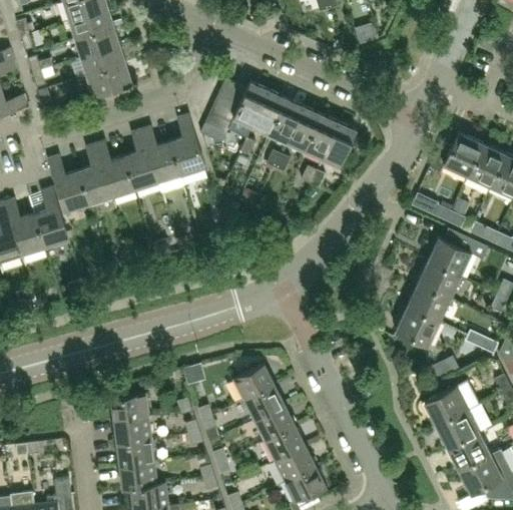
[(22,10),(19,0),(8,0),(13,13),(22,10)]
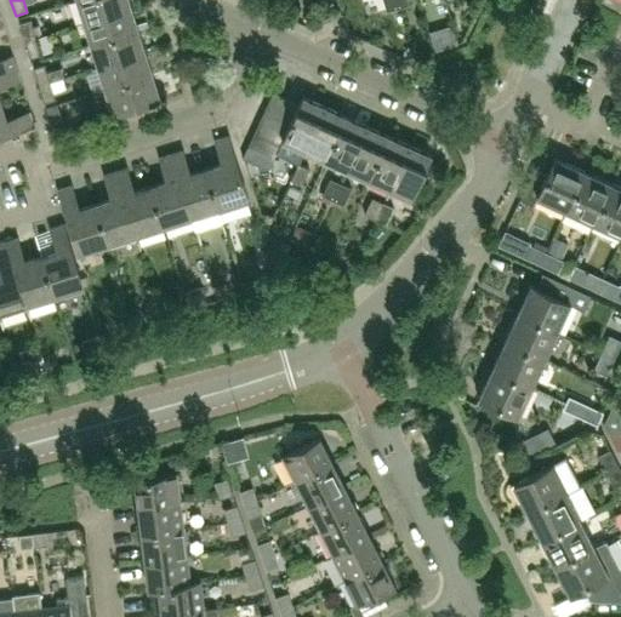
[(131,9),(127,0),(81,0),(78,1),(84,23),(131,9)]
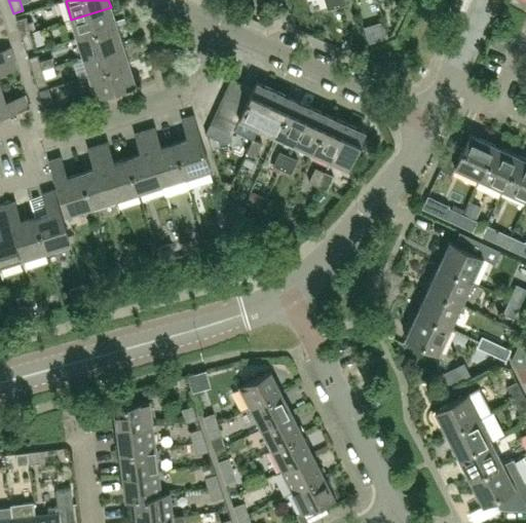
[(337,8),(334,0),(323,0),(327,11),(337,8)]
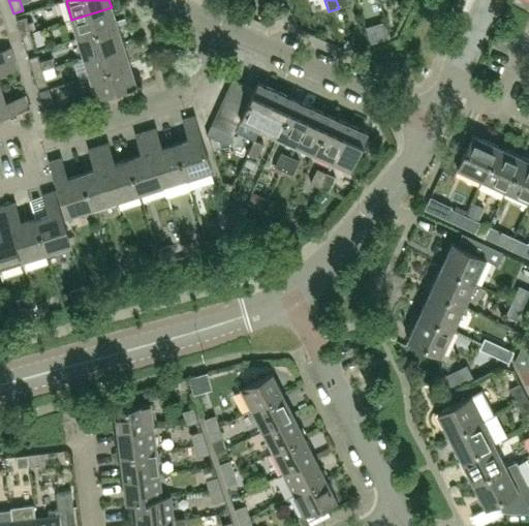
[(348,5),(346,0),(336,0),(339,8),(348,5)]
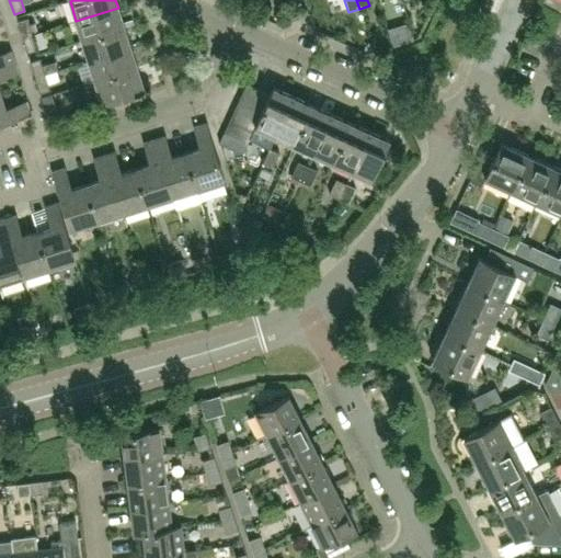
[(125,29),(118,8),(76,21),(82,42),(125,29)]
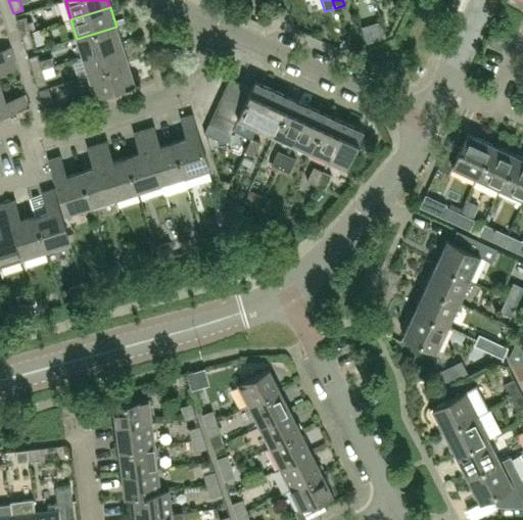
[(30,33),(26,18),(15,21),(20,36),(30,33)]
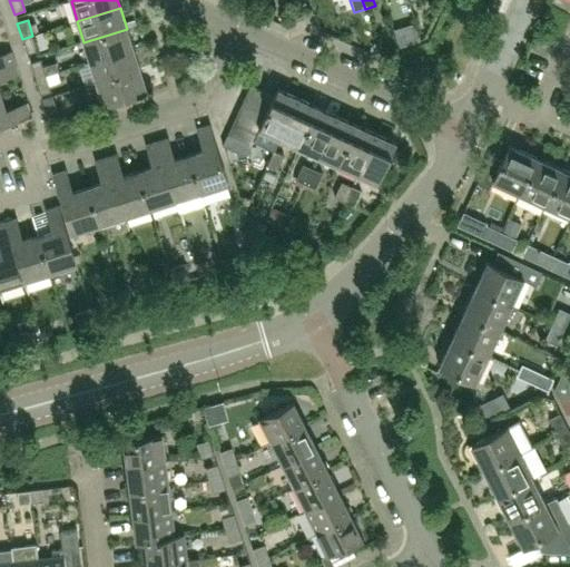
[(133,49),(127,29),(84,42),(90,62),(133,49)]
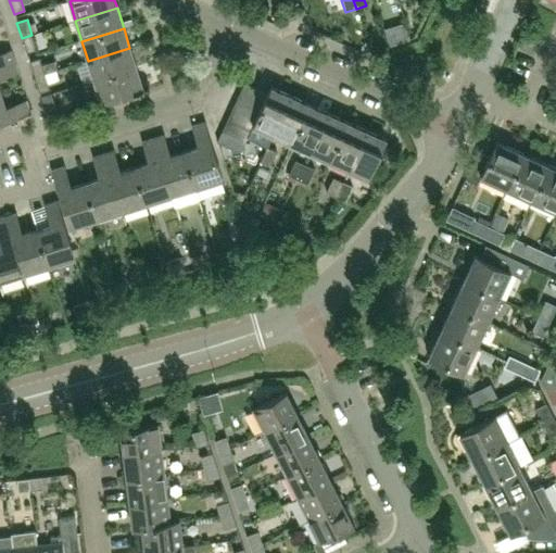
[(37,51),(32,35),(22,38),(27,54),(37,51)]
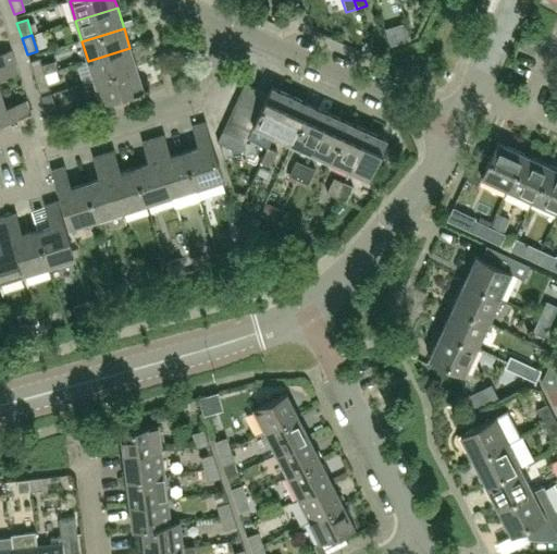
[(94,82),(136,69),(130,48),(88,61),(94,82)]
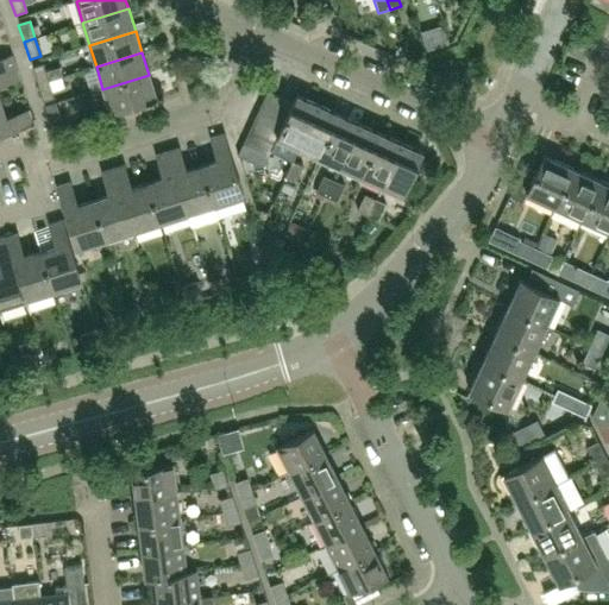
[(0,74),(14,69),(11,58),(0,61),(0,74)]
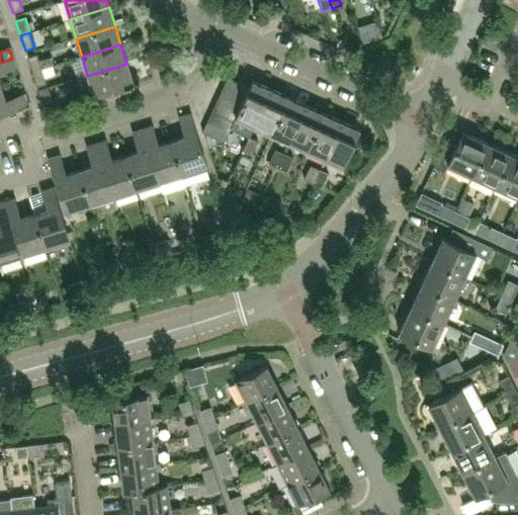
[(41,70),(36,56),(27,59),(31,73),(41,70)]
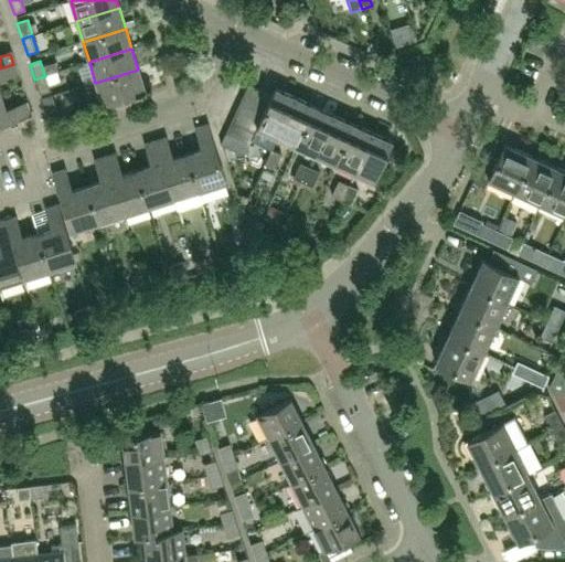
[(0,96),(1,96),(0,94),(0,80),(17,75),(13,64),(0,69),(0,96)]
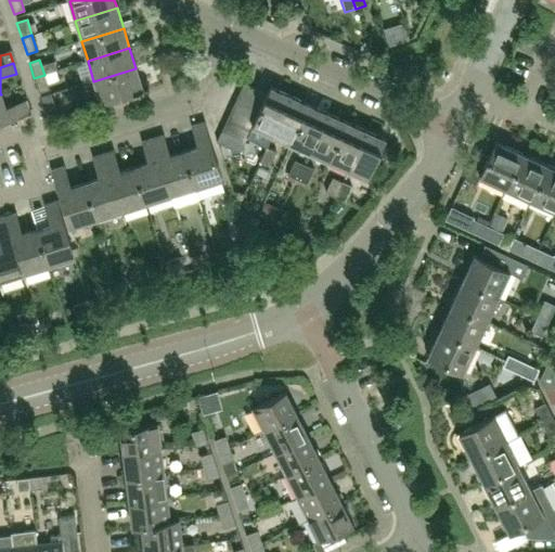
[(142,88),(136,68),(93,81),(100,101),(142,88)]
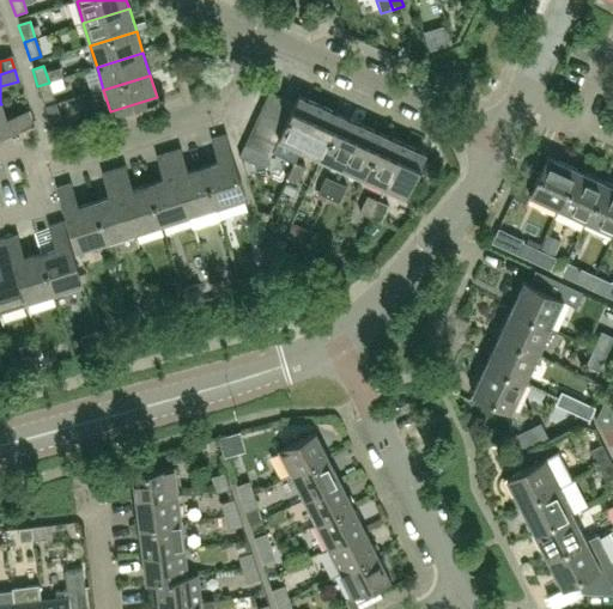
[(54,99),(49,83),(37,86),(43,103),(54,99)]
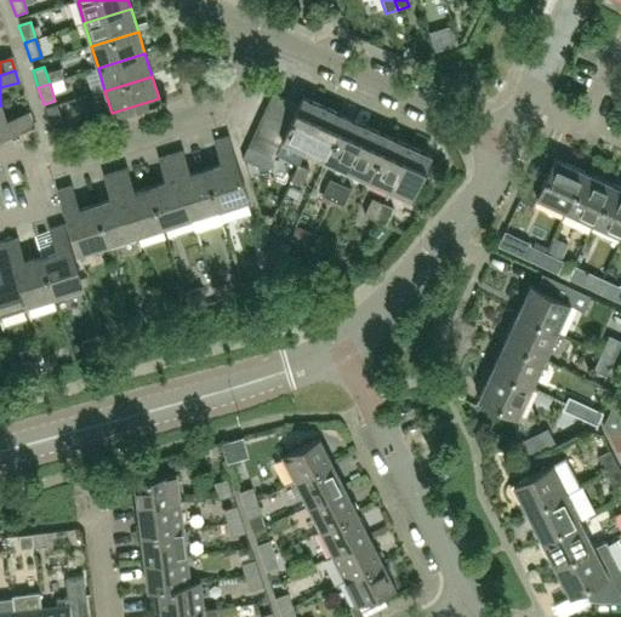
[(292,120),(298,108),(273,96),(267,108),(292,120)]
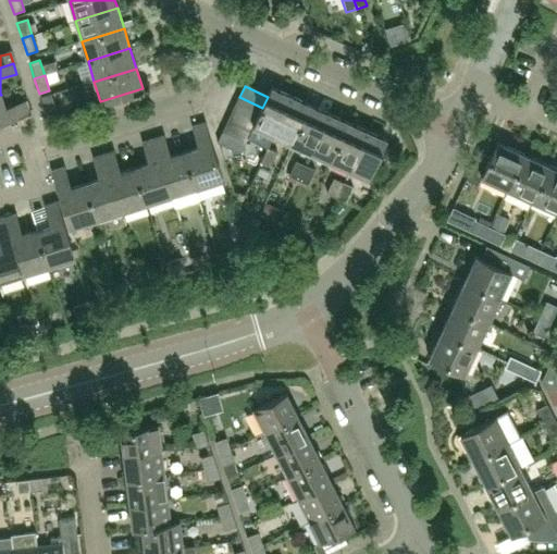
[(273,137),(292,98),(272,88),(268,97),(262,108),(257,120),(254,128),(248,140),(268,149),(273,137)]
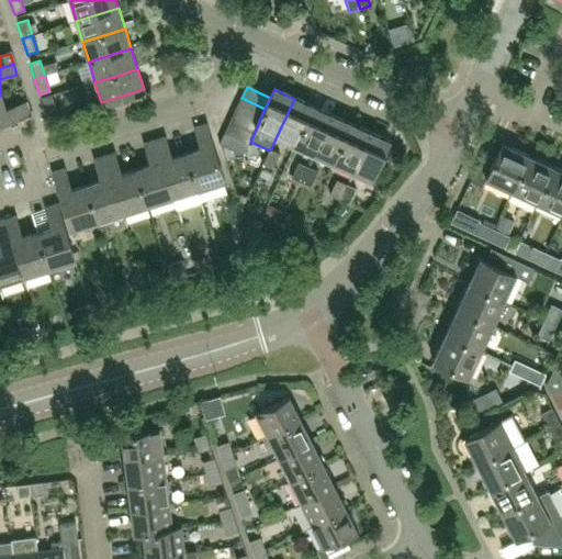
[(0,96),(0,124),(30,115),(26,103),(6,110),(1,96),(0,96)]
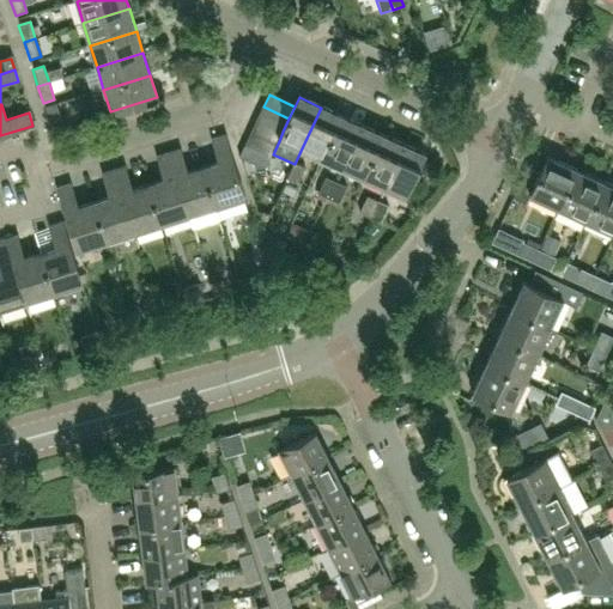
[(283,132),(289,119),(263,107),(258,120),(283,132)]
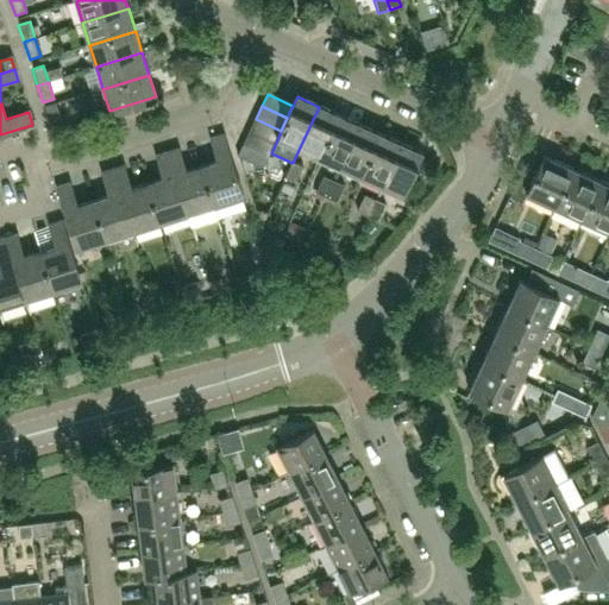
[(299,150),(319,159),(339,117),(319,107),(299,150)]
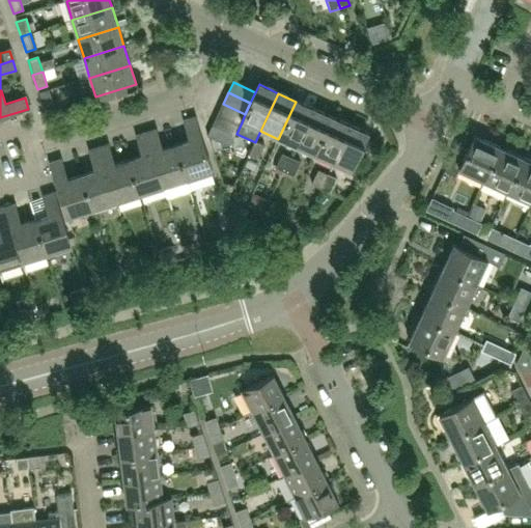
[(56,115),(51,101),(42,104),(46,118),(56,115)]
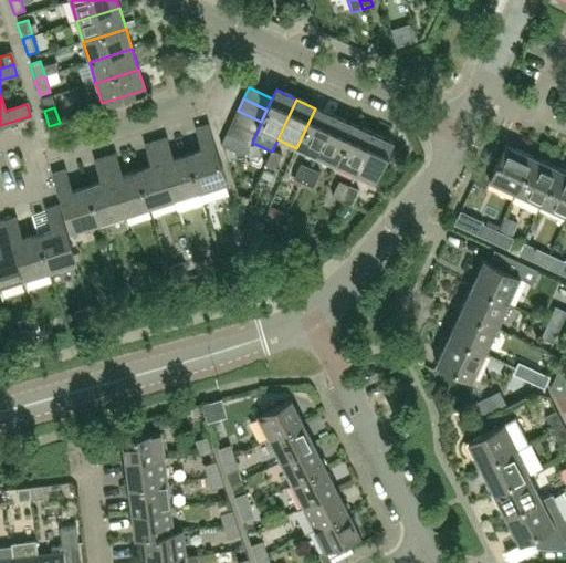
[(315,108),(296,148),(316,157),(335,117),(315,108)]
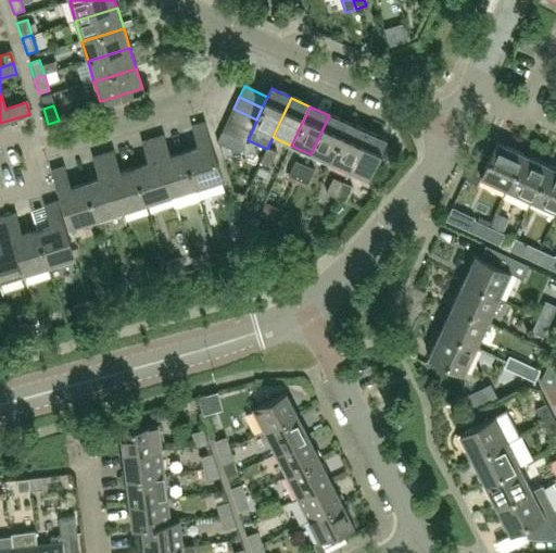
[(251,133),(253,128),(256,120),(234,109),(228,121),(251,133)]
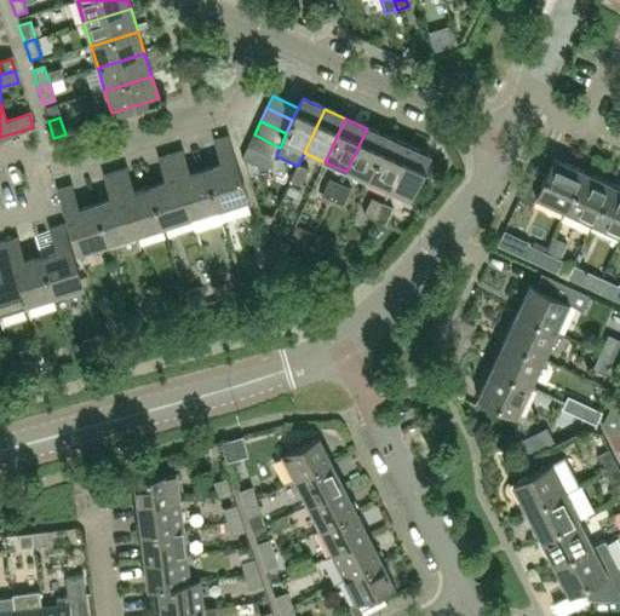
[(367,182),(388,138),(367,128),(346,172),(367,182)]
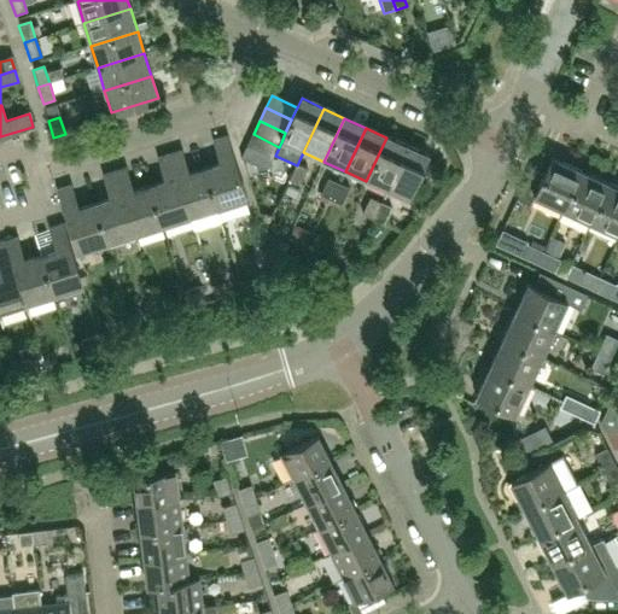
[(275,156),(279,147),(254,134),(246,148),(273,161),(275,156)]
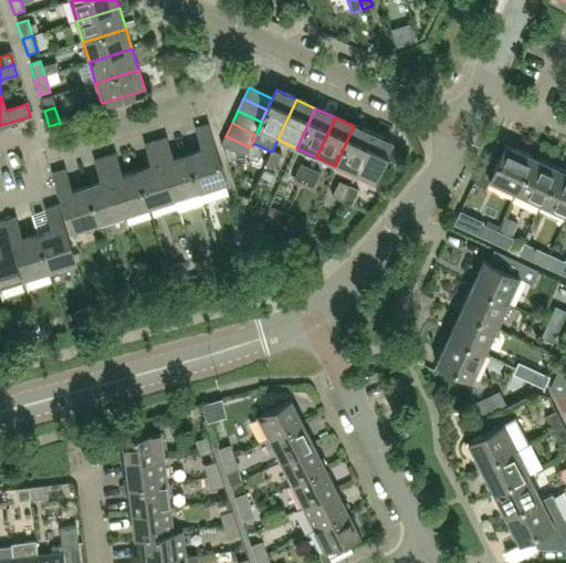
[(202,150),(188,156),(200,193),(203,205),(230,197),(208,126),(196,129),(202,150)]
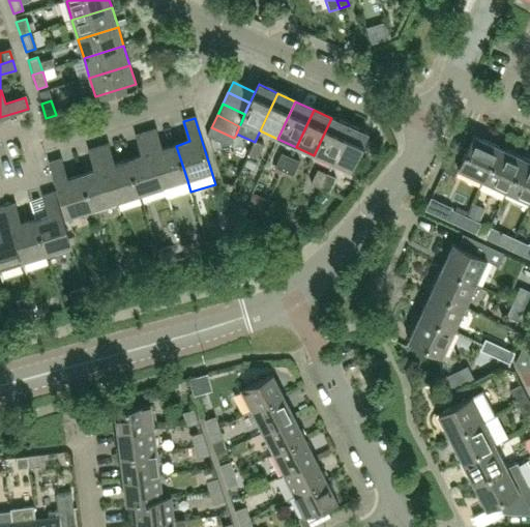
[(314,155),(332,164),(350,126),(331,118),(314,155)]
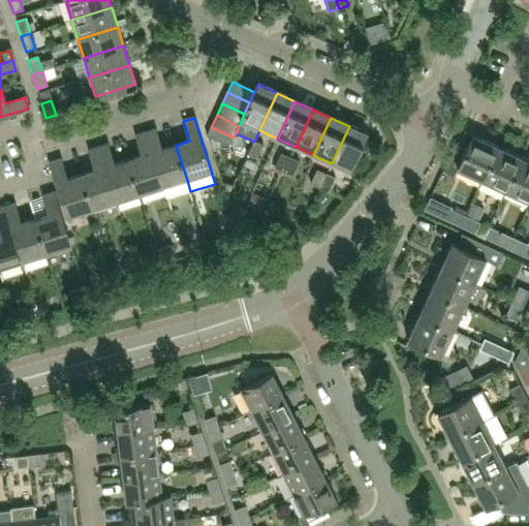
[(350,173),(368,134),(349,126),(332,163),(350,173)]
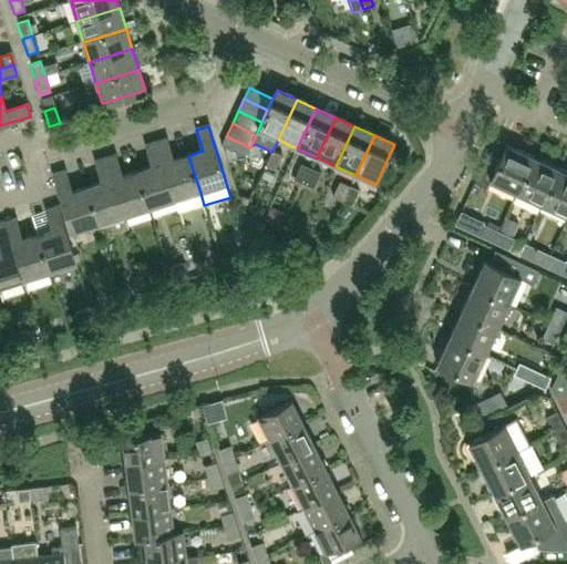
[(250,147),(226,136),(222,147),(246,159),(250,147)]
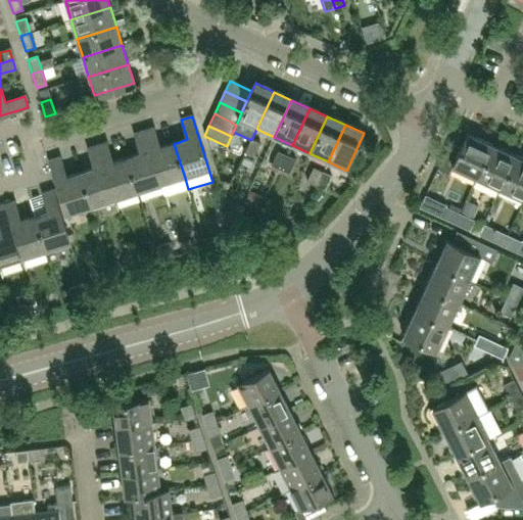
[(159,148),(153,129),(144,132),(161,185),(185,178),(174,144),(159,148)]
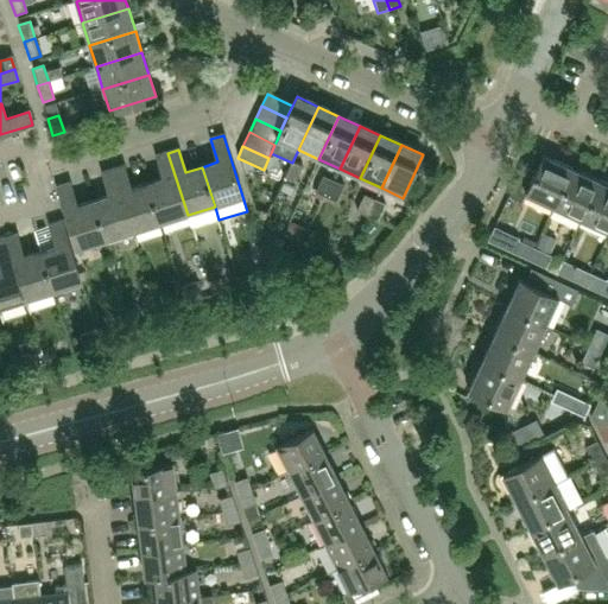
[(160,223),(188,215),(168,153),(156,157),(163,179),(147,184),(160,223)]
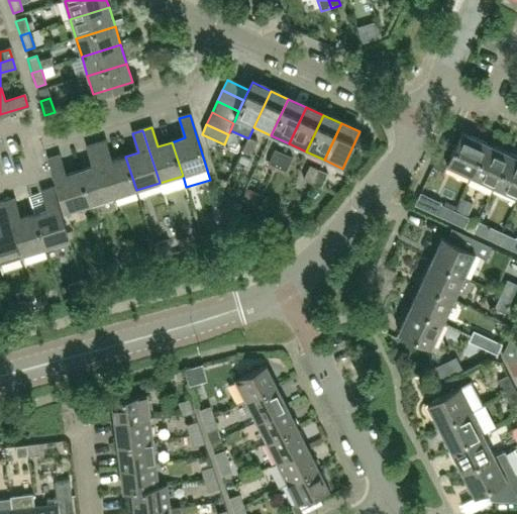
[(447,167),(471,178),(487,144),(462,133),(455,147),(444,142),(432,169),(443,174),(447,167)]
